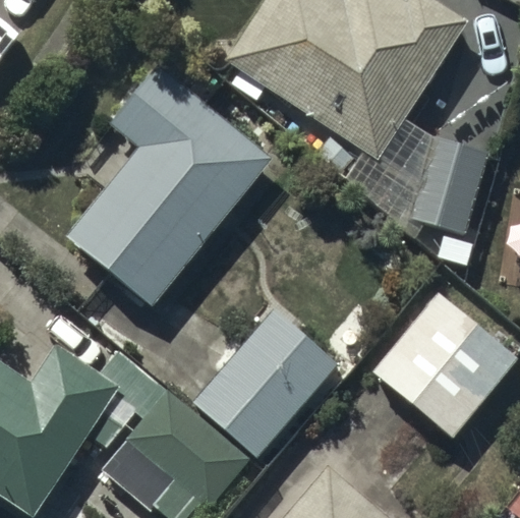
[(265,0),(225,58),(378,160),(469,22),(436,0),(407,0),(265,0)]
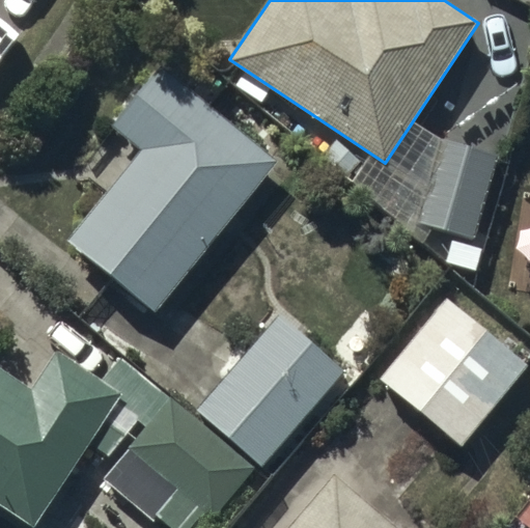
[(157,311),(276,163),(161,67),(111,129),(141,153),(68,241),(157,311)]
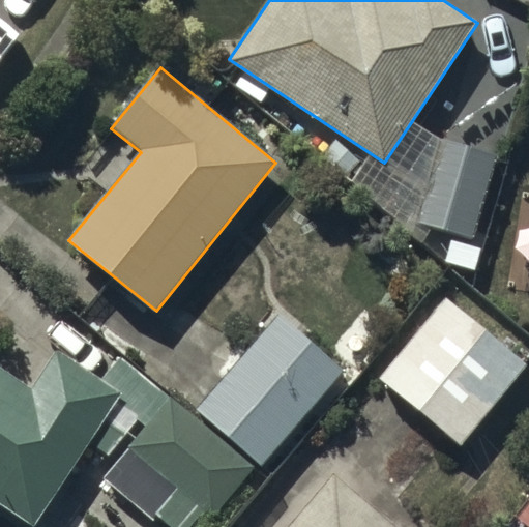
[(497,153),(441,137),(415,223),(471,239),(497,153)]
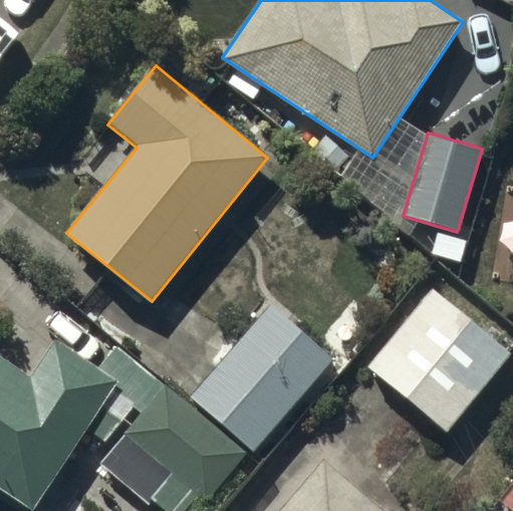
[(512,352),(433,287),(367,366),(448,433),(512,354),(512,352)]
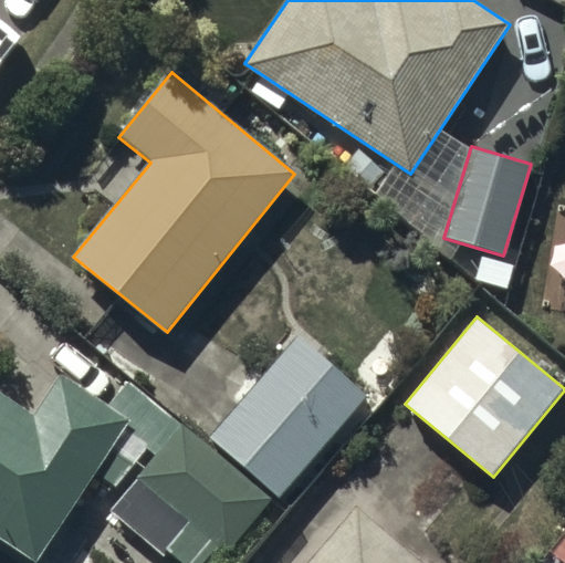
[(368,398),(299,336),(209,437),(279,499),(368,398)]
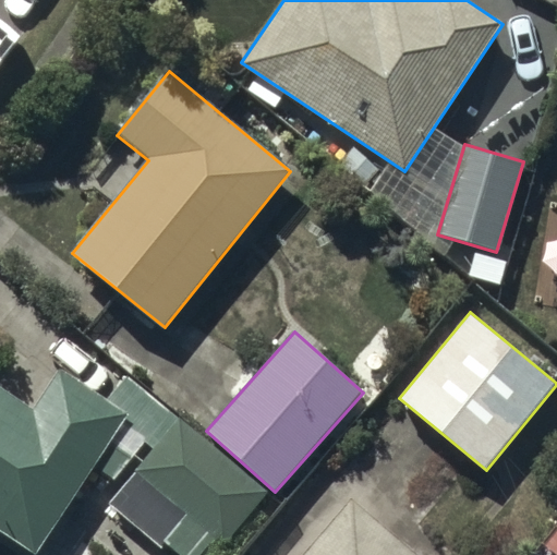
[(0,530),(35,554),(36,554),(96,465),(113,479),(145,439),(154,446),(134,470),(136,472),(114,499),(184,554),(201,554),(216,537),(226,543),(267,491),(183,423),(177,418),(124,377),(107,399),(61,370),(35,410),(0,386),(0,530)]
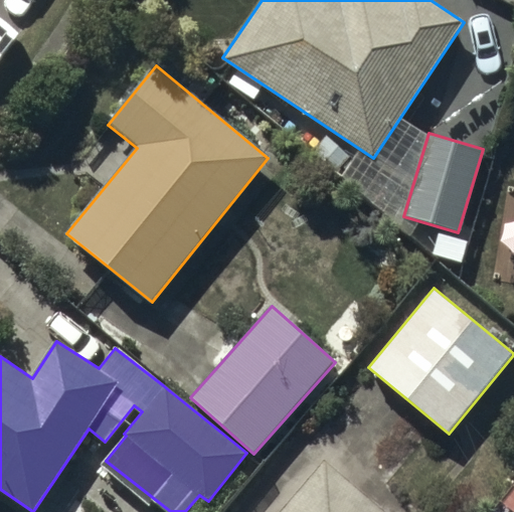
[(384,511),(324,462),(281,511),(384,511)]
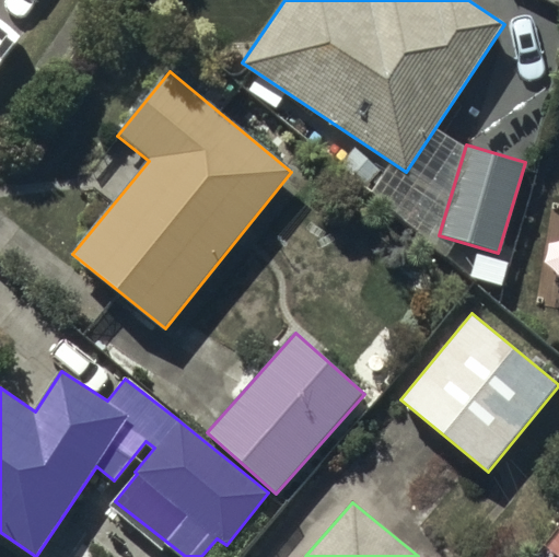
[(558,525),(545,542),(558,553),(558,525)]
